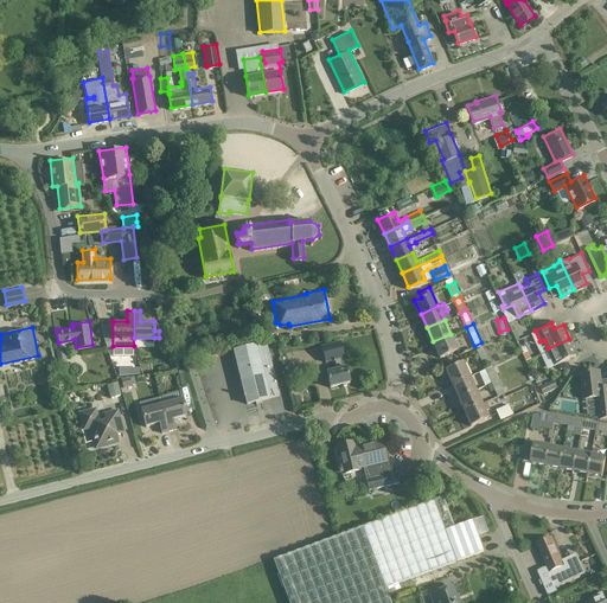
[(451,334),(433,341),(439,355),(457,347),(451,334)]
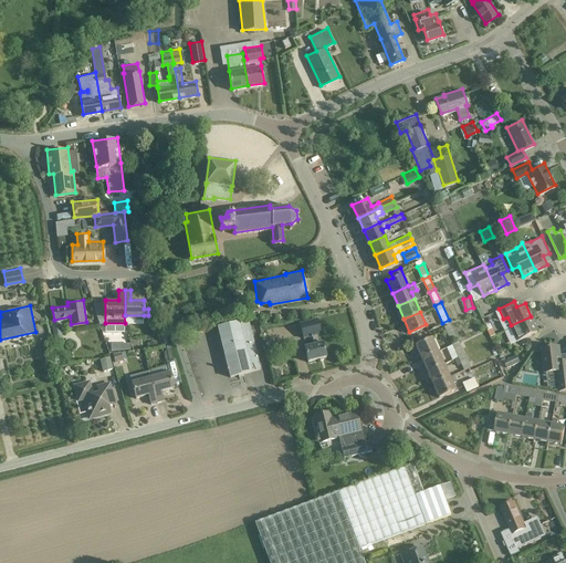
[(304,345),(307,360),(326,355),(322,341),(320,333),(322,332),(317,316),(299,321),(303,337),(312,335),(314,343),(304,345)]
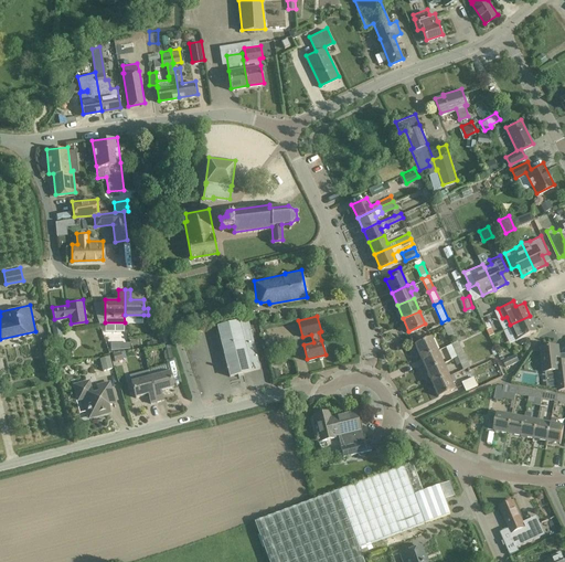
[(530,316),(510,325),(516,338),(536,329),(530,316)]
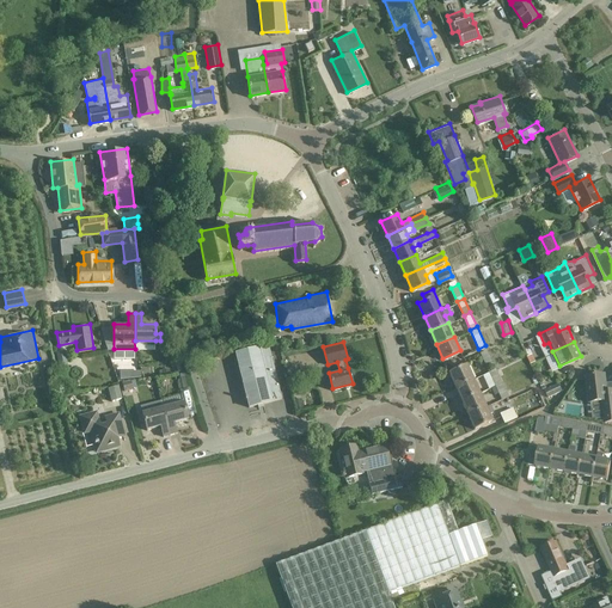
[(236,351),(249,405),(282,397),(269,344),(258,347),(258,345),(236,351)]
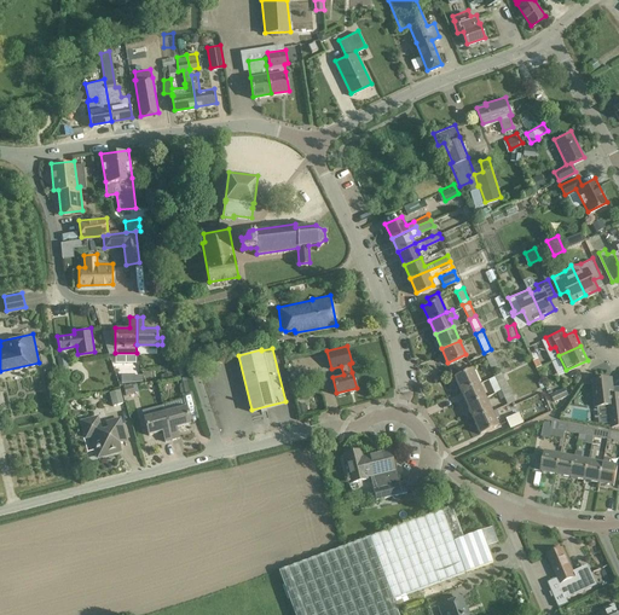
[(67,367),(65,352),(57,353),(58,369),(67,367)]
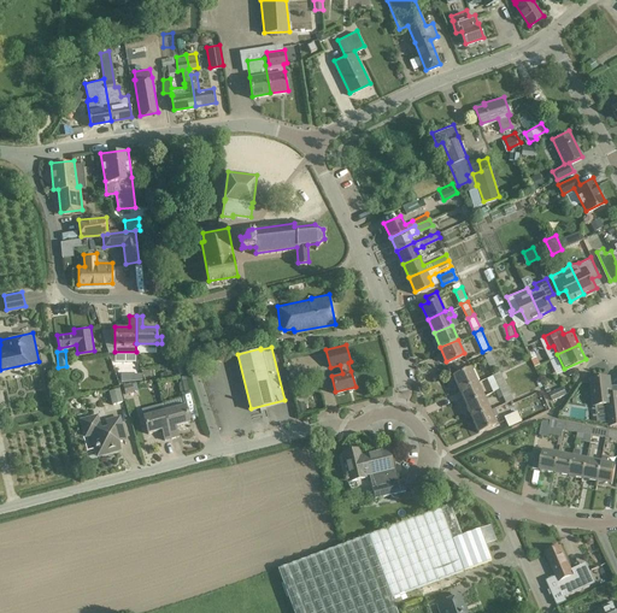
[(497,365),(491,351),(483,354),(489,369),(497,365)]
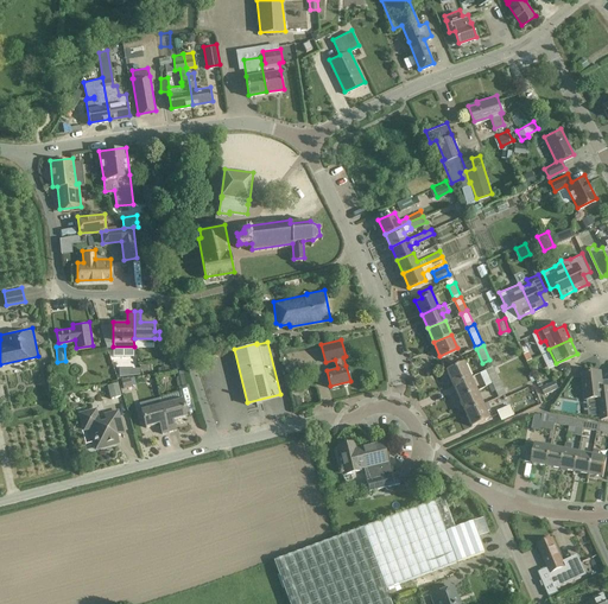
[(445,369),(453,382),(470,375),(463,361),(445,369)]
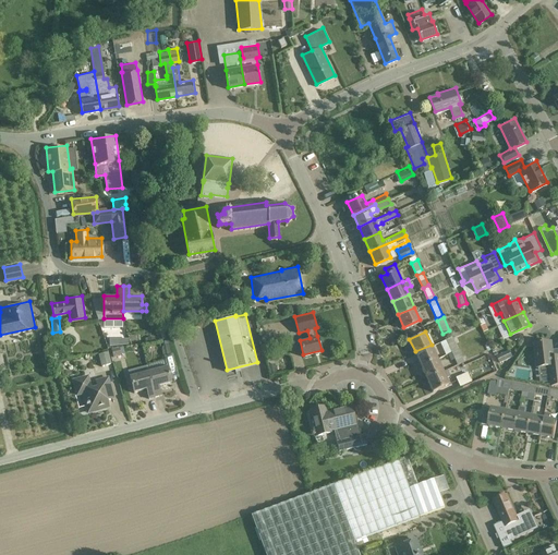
[(451,350),(458,347),(451,335),(446,337),(451,350)]
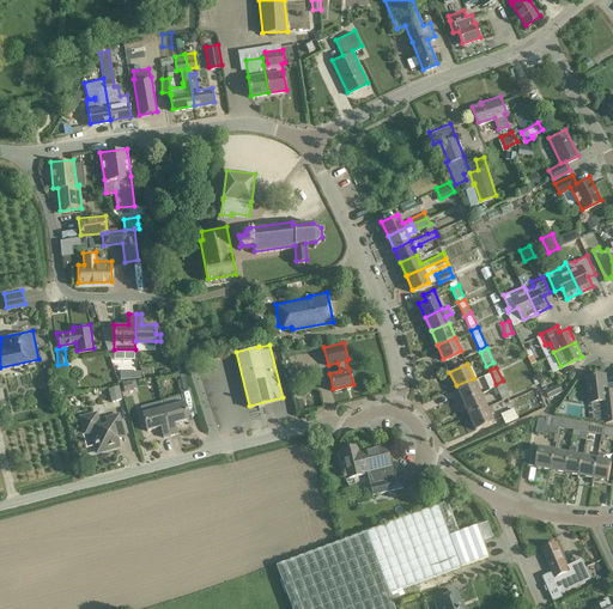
[(177,372),(181,387),(188,385),(184,370),(177,372)]
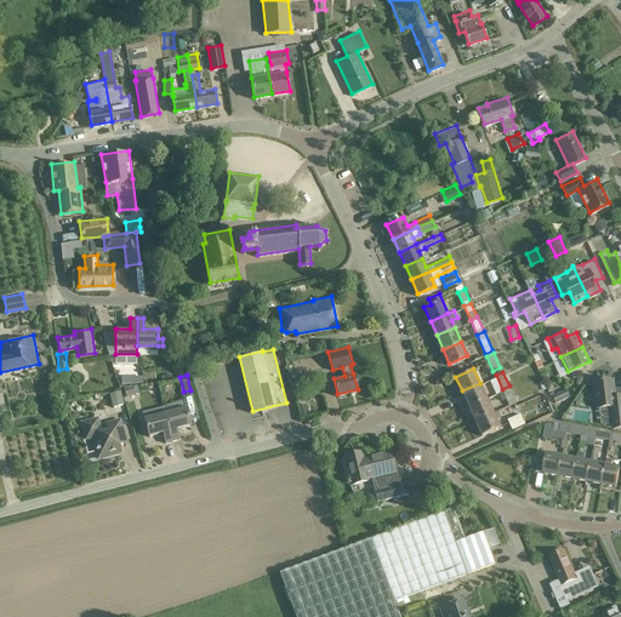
[(620,426),(620,393),(615,394),(613,377),(596,380),(598,406),(611,404),(613,428),(620,426)]
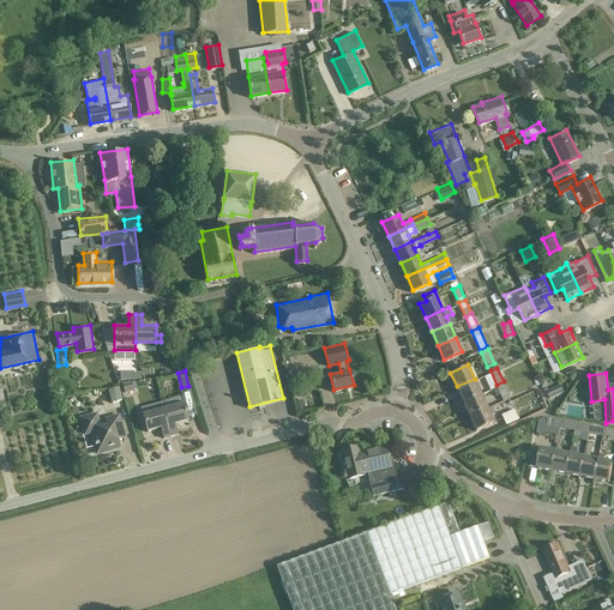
[(457,386),(463,400),(481,392),(475,379),(457,386)]
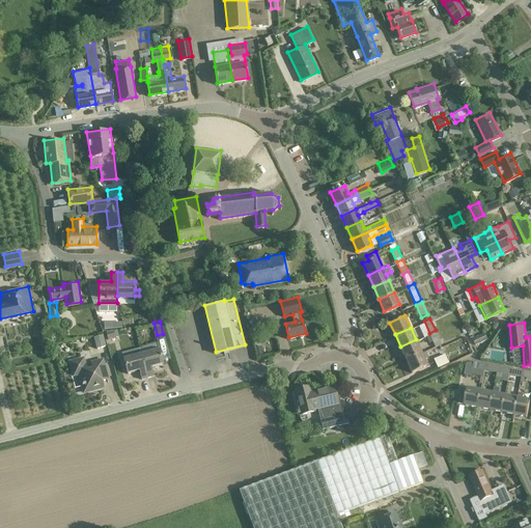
[(432,339),(435,345),(441,342),(436,330),(429,333),(426,335),(428,341),(432,339)]
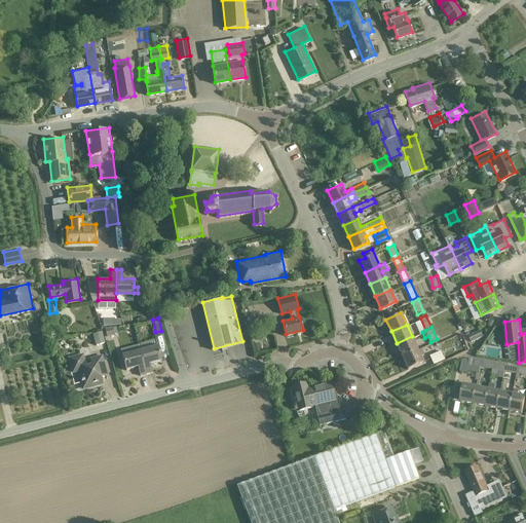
[(480,328),(467,334),(471,340),(483,334),(480,328)]
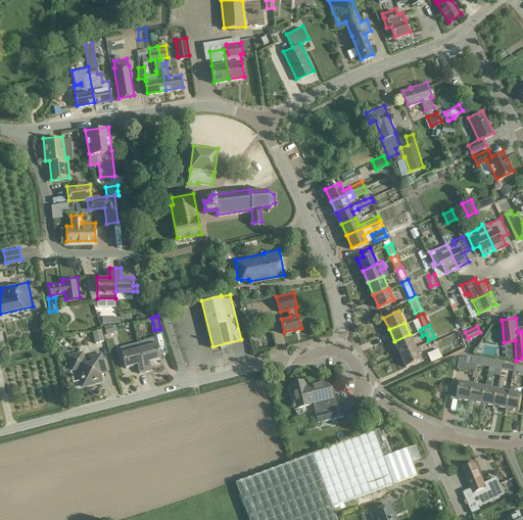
[(91,330),(94,341),(104,338),(101,327),(91,330)]
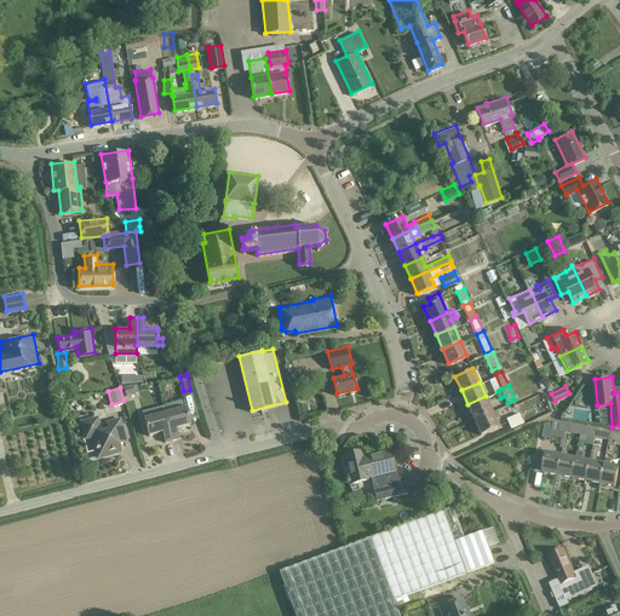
[(468,404),(474,419),(492,410),(486,396),(468,404)]
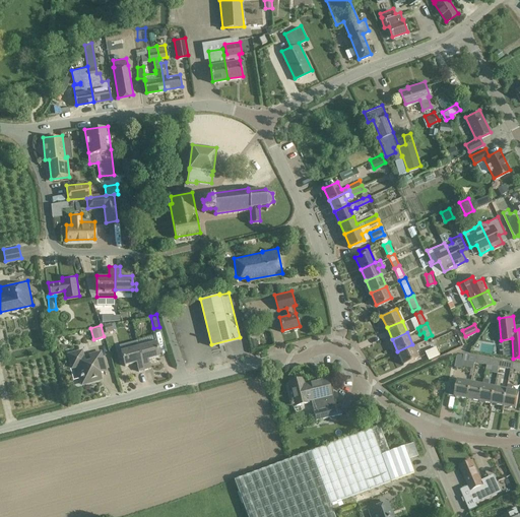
[(138,345),(144,368),(150,366),(147,358),(159,354),(155,340),(138,345)]
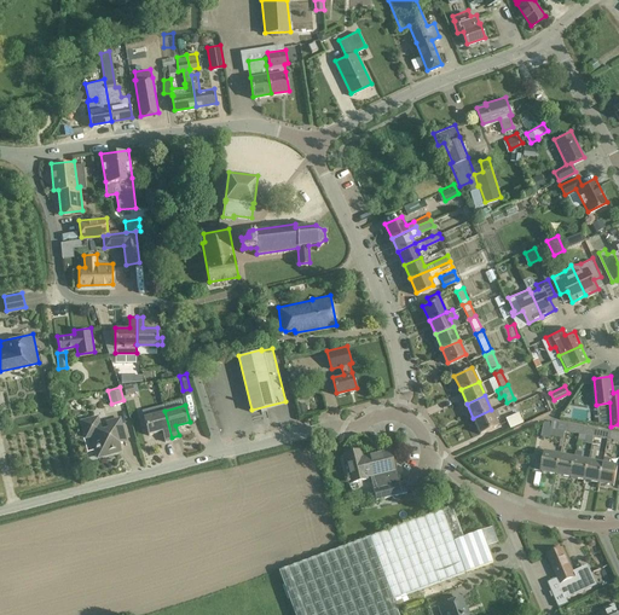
[(473,418),(480,431),(497,423),(495,417),(499,415),(496,407),(491,410),(473,418)]
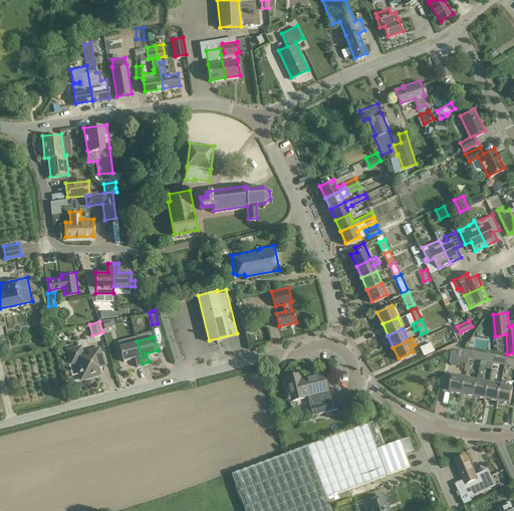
[(424,354),(435,348),(431,340),(420,345),(424,354)]
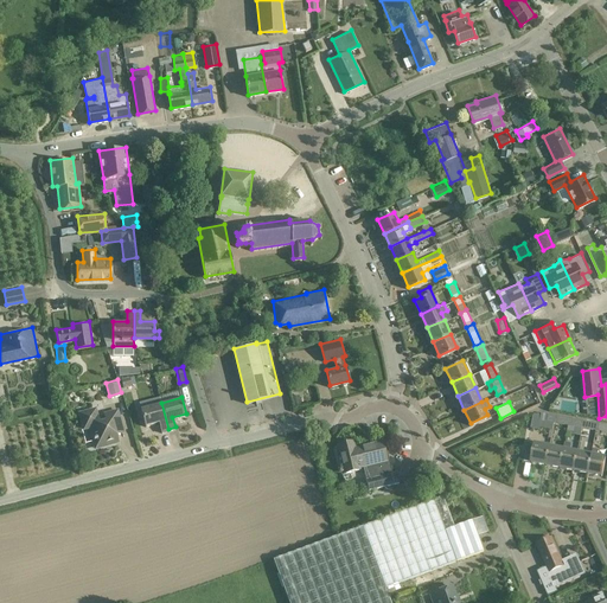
[(161,430),(168,429),(161,403),(141,409),(146,424),(159,421),(161,430)]
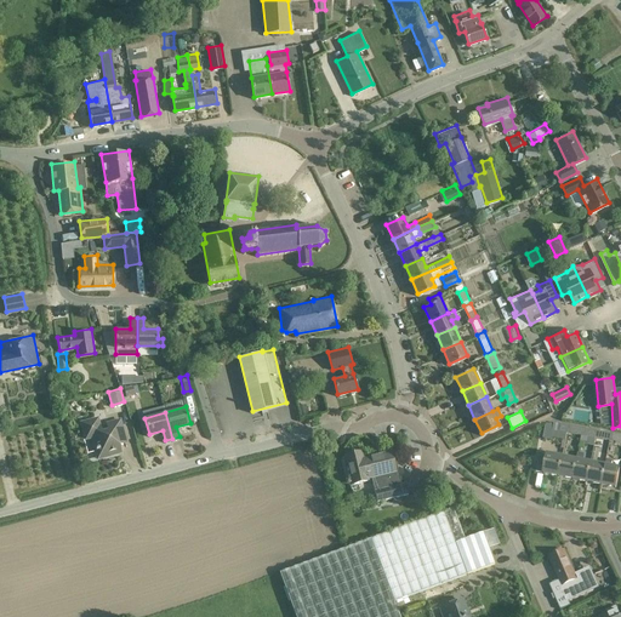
[(92,434),(98,455),(120,449),(117,436),(124,434),(119,418),(108,421),(110,429),(101,432),(97,417),(83,421),(86,435),(92,434)]
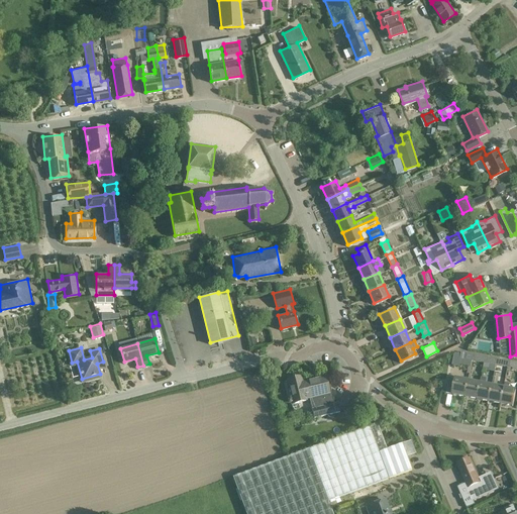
[(453,364),(459,366),(461,356),(472,358),(473,352),(460,349),(455,350),(453,364)]
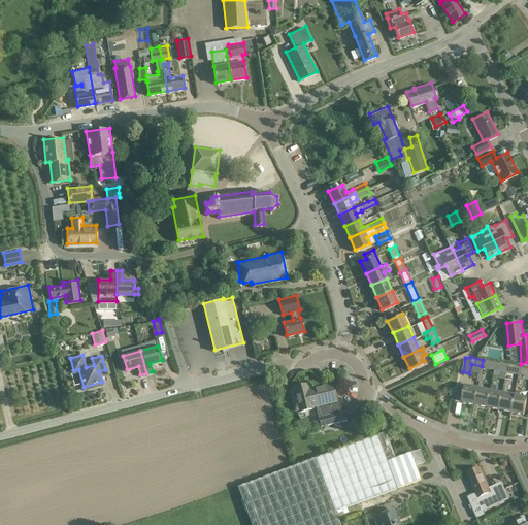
[(318,416),(320,425),(348,419),(345,409),(341,411),(338,398),(336,398),(332,383),(308,388),(307,383),(294,386),(300,409),(312,406),(311,404),(316,403),(319,416),(318,416)]
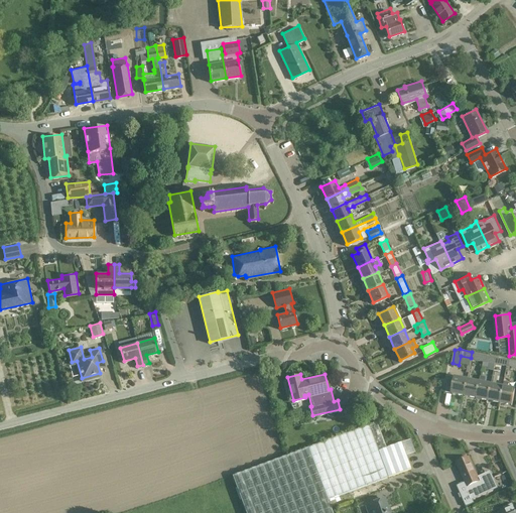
[(452,391),(464,393),(467,377),(455,375),(452,391)]
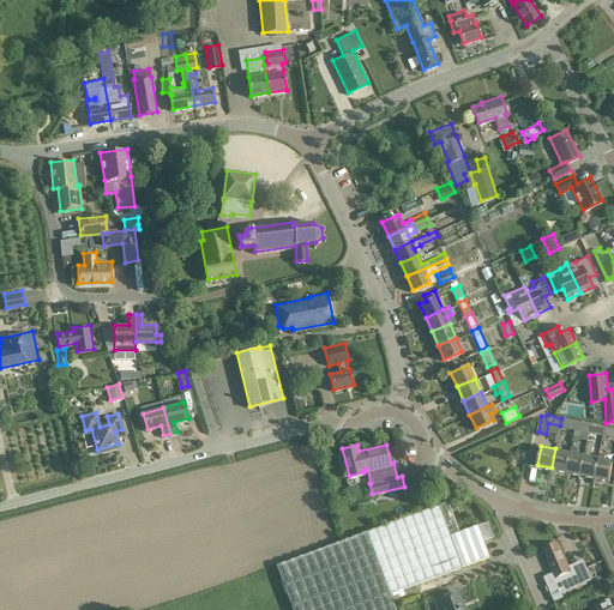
[(570,452),(566,471),(581,473),(584,454),(576,453),(577,448),(571,447),(570,452)]
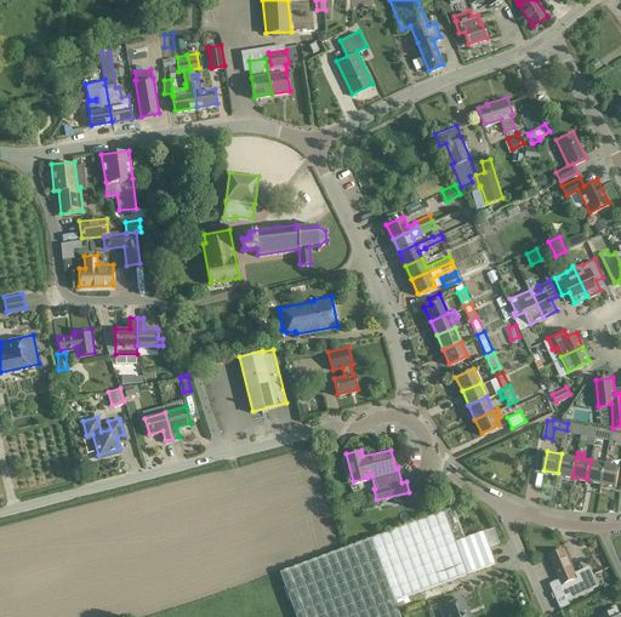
[(558,473),(573,476),(576,457),(562,453),(558,473)]
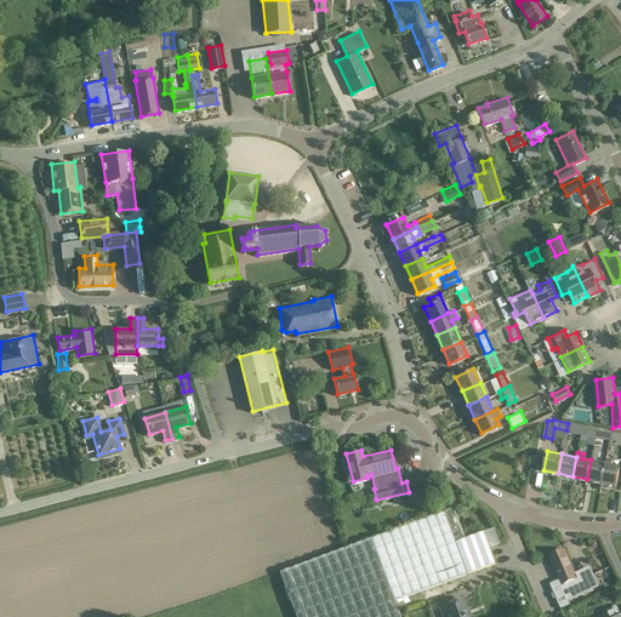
[(602,481),(616,485),(620,466),(611,463),(611,458),(607,457),(605,462),(602,481)]
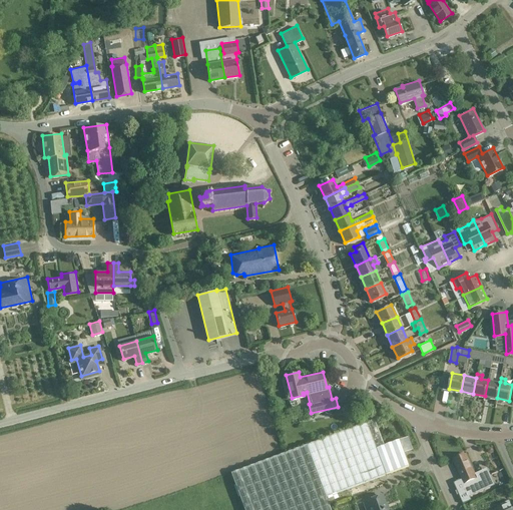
[(497,398),(500,382),(488,380),(485,396),(497,398)]
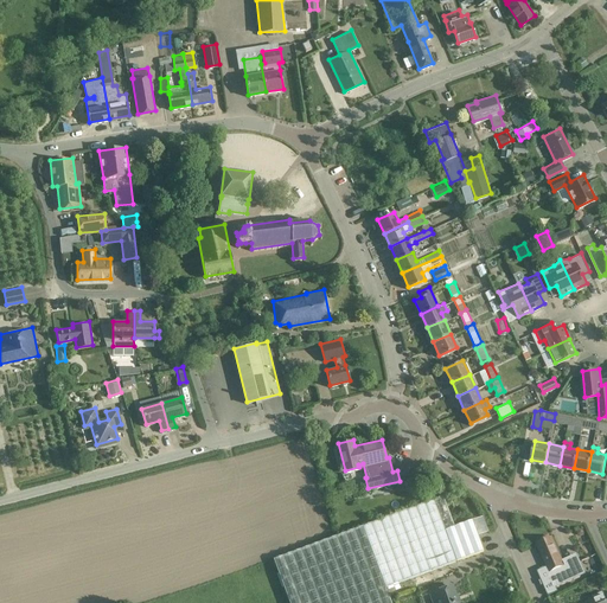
[(274,562),(288,602),(391,602),(385,585),(484,549),(472,519),(454,526),(442,496),(274,562)]
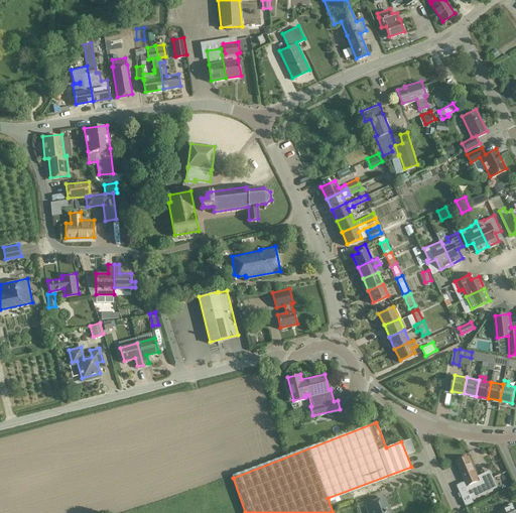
[(493,489),(485,472),(478,475),(469,455),(456,461),(465,480),(456,484),(466,505),(475,501),(473,498),(493,489)]
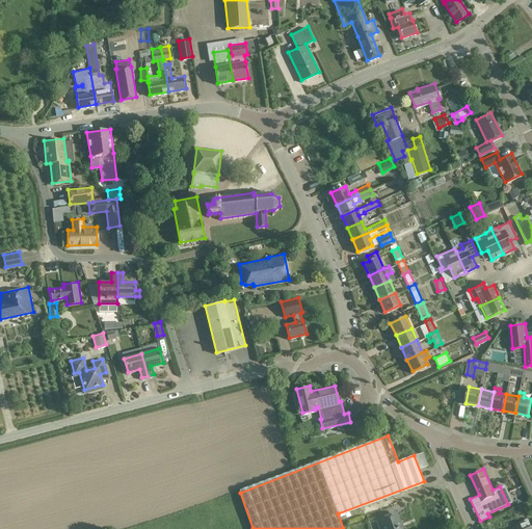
[(402,528),(396,511),(377,519),(380,528),(402,528)]
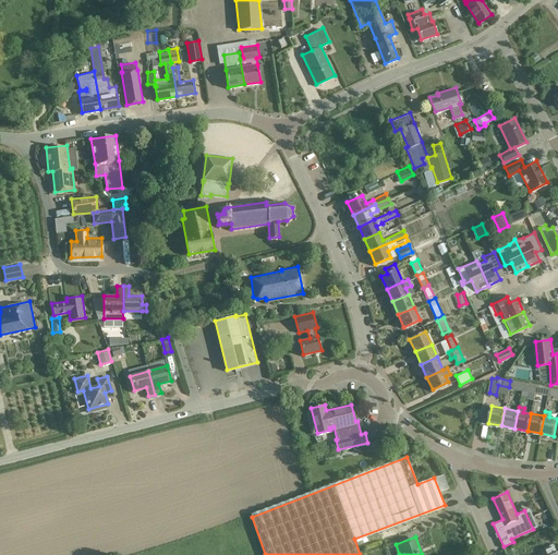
[(557,554),(557,544),(556,545),(554,541),(544,546),(546,550),(541,552),(542,554),(557,554)]
